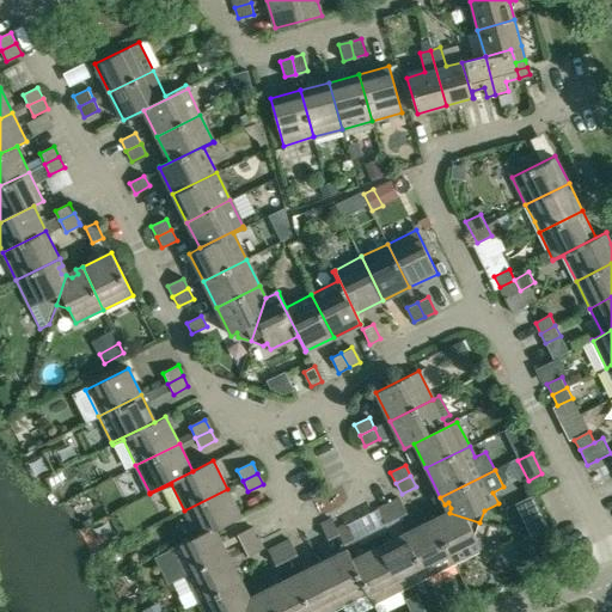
[(242,516),(227,489),(184,510),(196,536),(170,549),(171,551),(215,530),(242,516)]
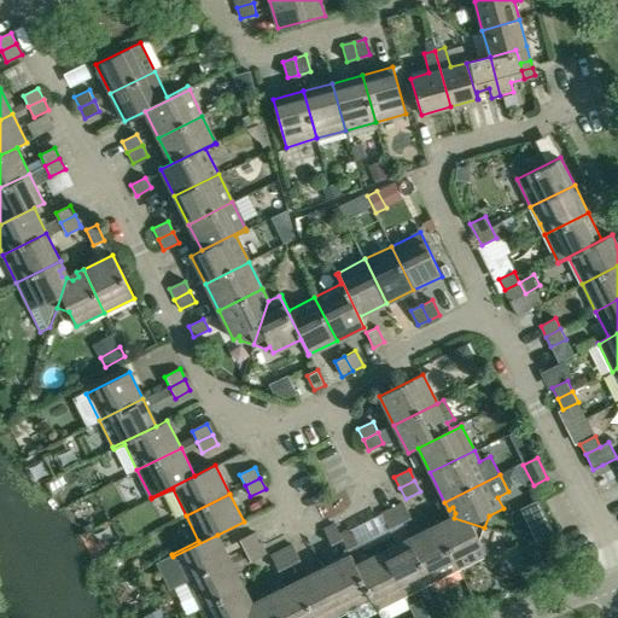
[(403,505),(392,509),(400,524),(410,519),(403,505)]
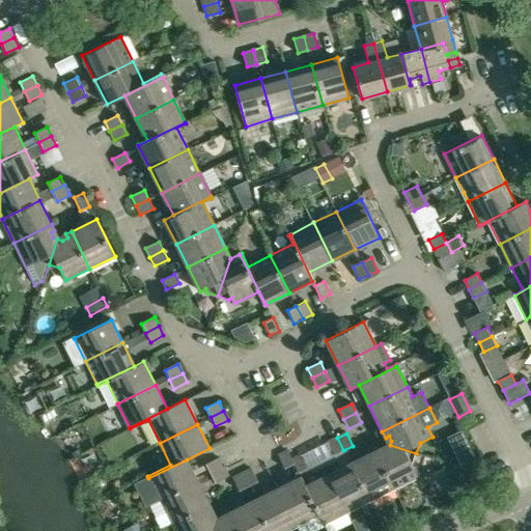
[(334,455),(343,450),(337,438),(328,442),(334,455)]
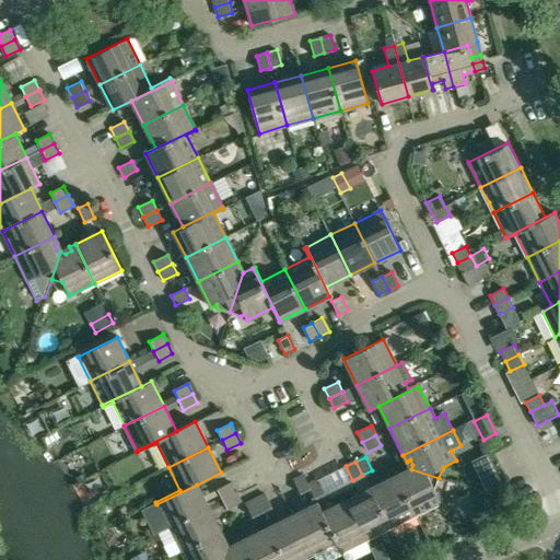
[(434,490),(439,478),(411,469),(410,474),(405,476),(403,473),(395,476),(415,515),(441,503),(434,490)]
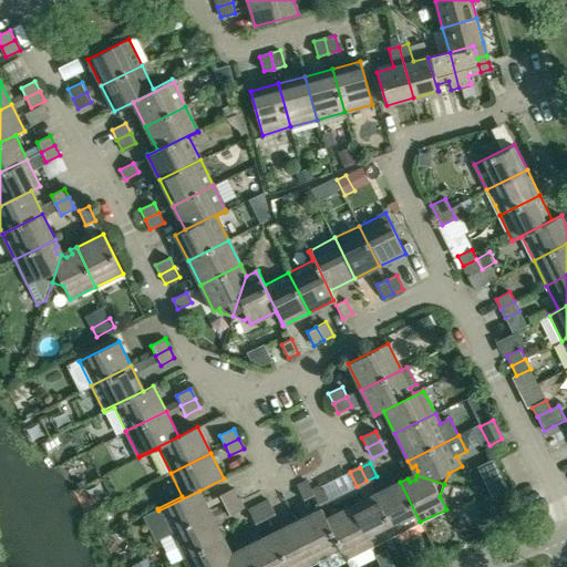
[(307,482),(297,486),(305,501),(315,496),(312,491),(307,482)]
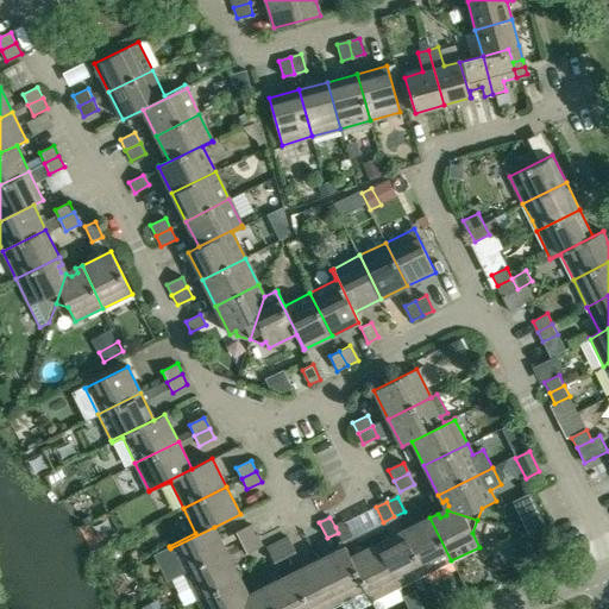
[(451,560),(429,518),(402,532),(424,575),(451,560)]
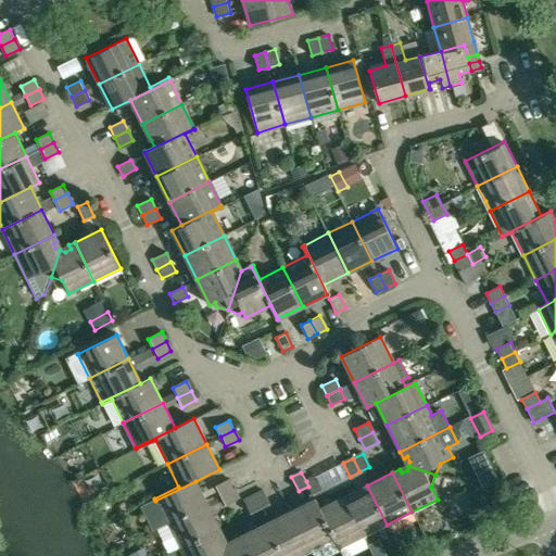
[(306,481),(308,487),(313,495),(321,490),(315,477),(306,481)]
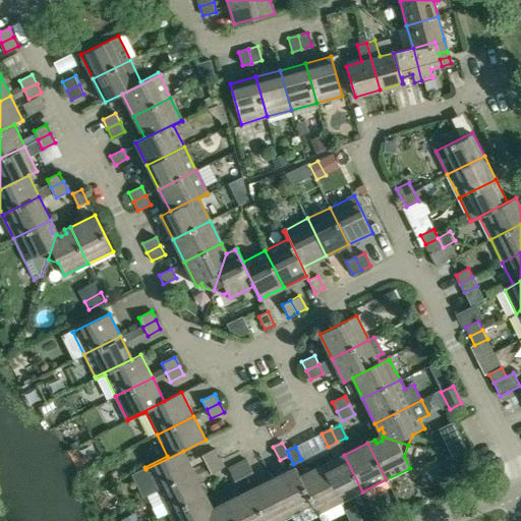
[(219,458),(215,449),(201,456),(207,465),(219,458)]
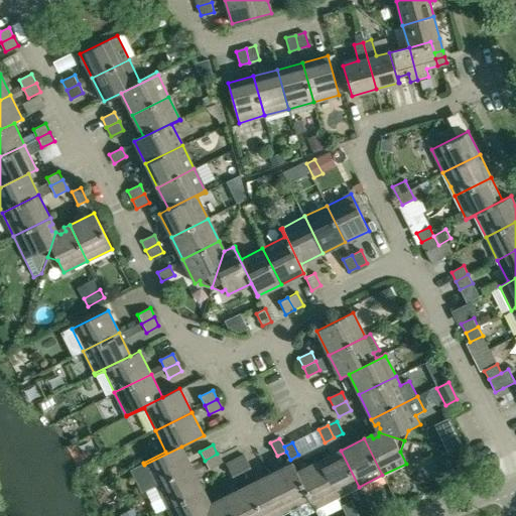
[(144,465),(154,485),(191,467),(181,446),(144,465)]
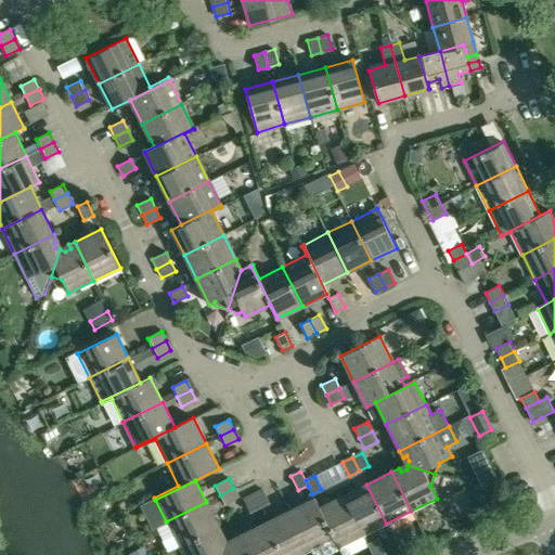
[(366,485),(343,497),(362,536),(386,524),(366,485)]
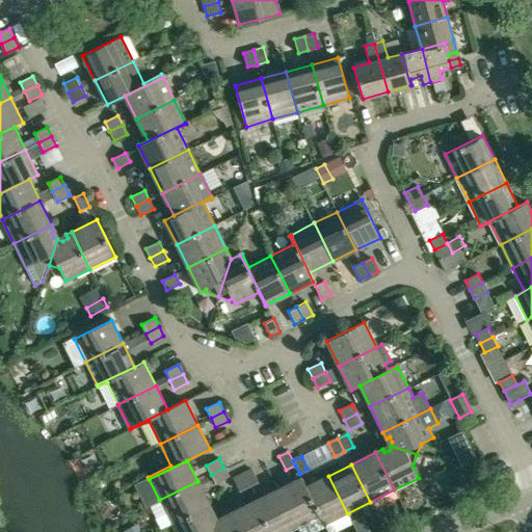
[(223,468),(211,475),(215,483),(228,477),(223,468)]
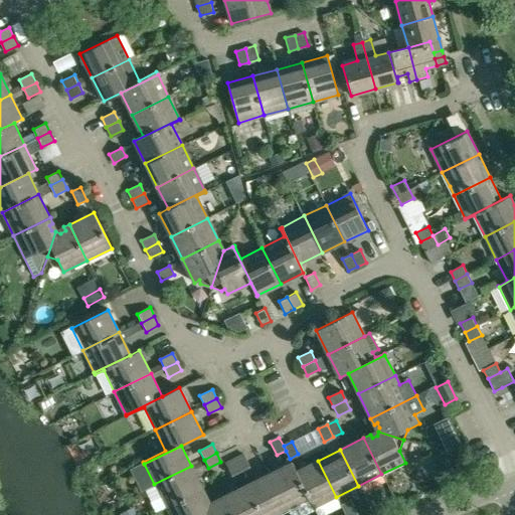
[(234,459),(240,472),(249,468),(243,455),(234,459)]
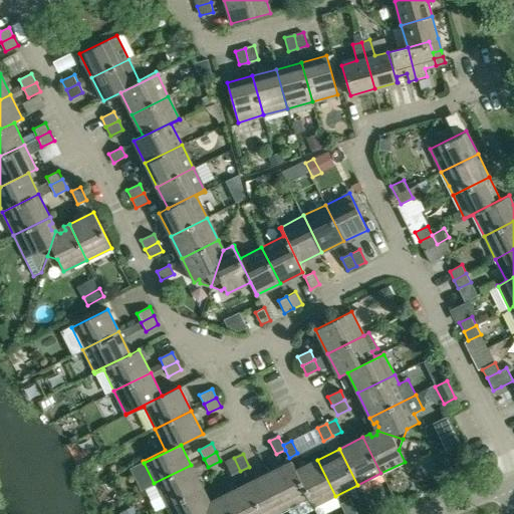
[(234,458),(225,463),(232,475),(240,471),(234,458)]
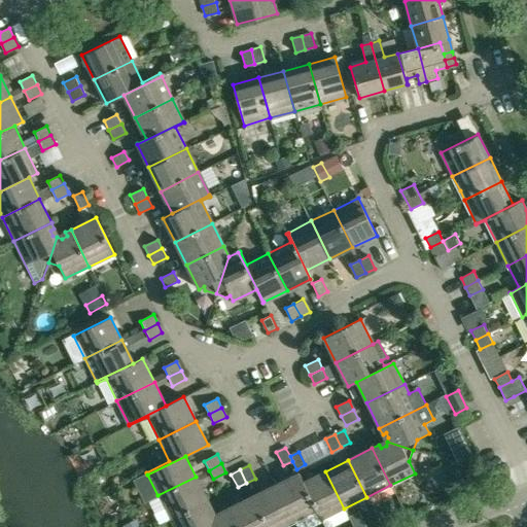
[(344,508),(325,471),(304,482),(323,519),(344,508)]
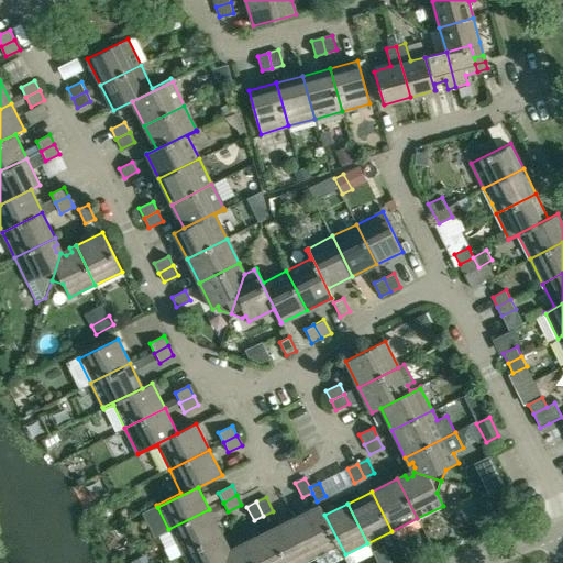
[(499,521),(490,504),(476,510),(485,528),(499,521)]
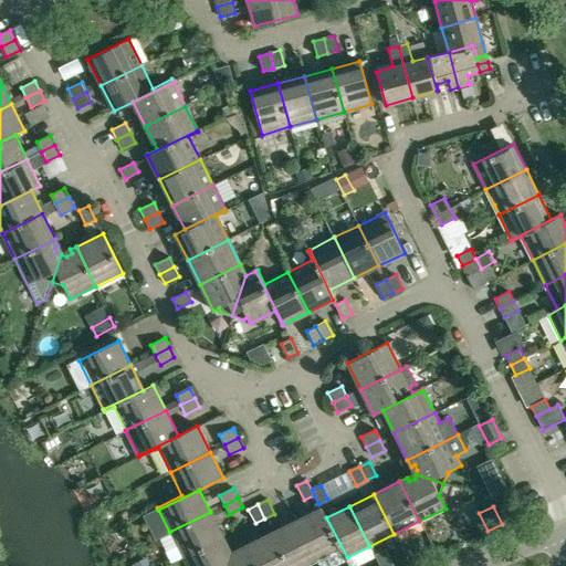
[(321,509),(295,521),(315,561),(338,549),(344,558),(347,557),(326,517),(321,509)]
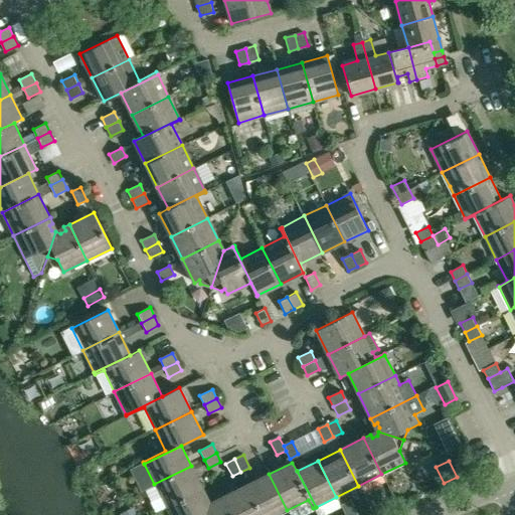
[(166,507),(202,489),(191,466),(154,484),(166,507)]
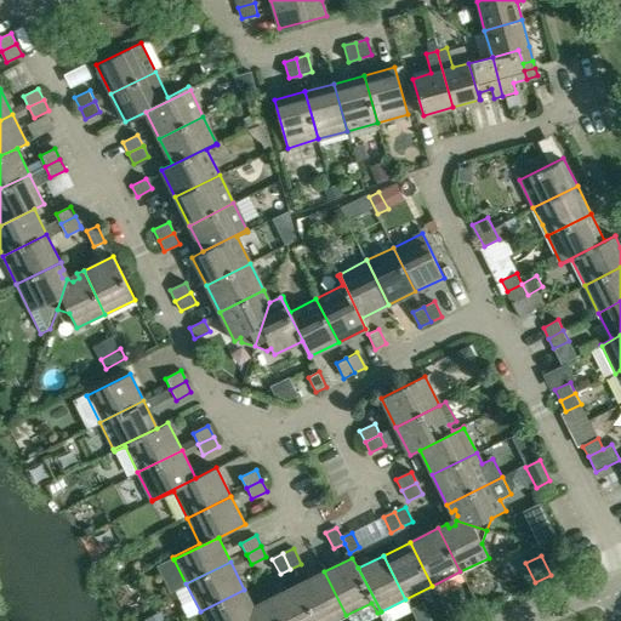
[(298,585),(315,620),(334,620),(346,615),(324,571),(298,585)]
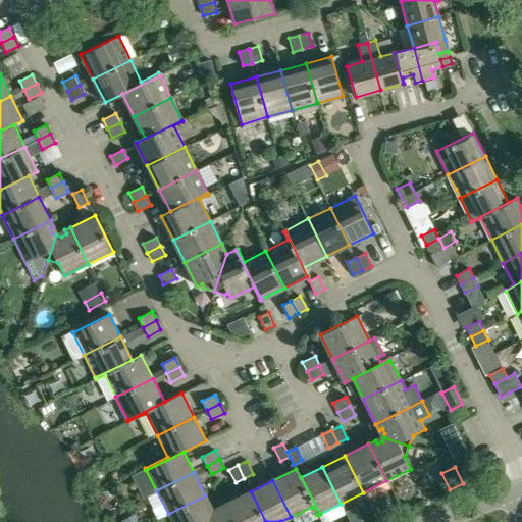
[(265,521),(251,491),(227,503),(237,521),(265,521)]
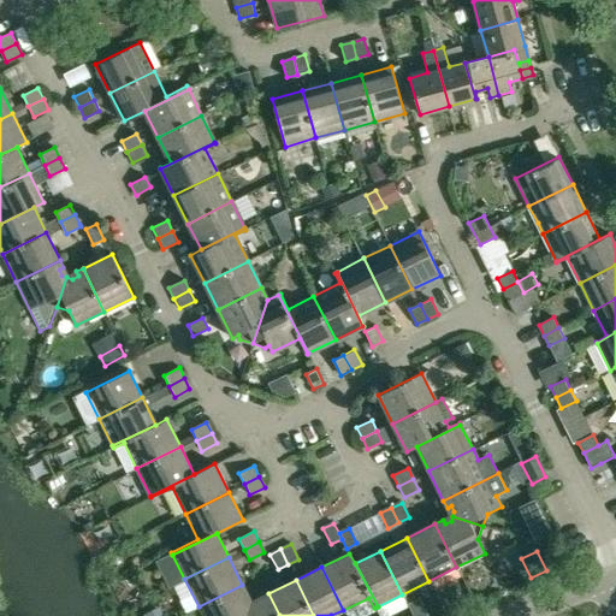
[(247,593),(242,585),(199,606),(202,615),(246,615),(250,604),(246,602),(242,596),(247,593)]
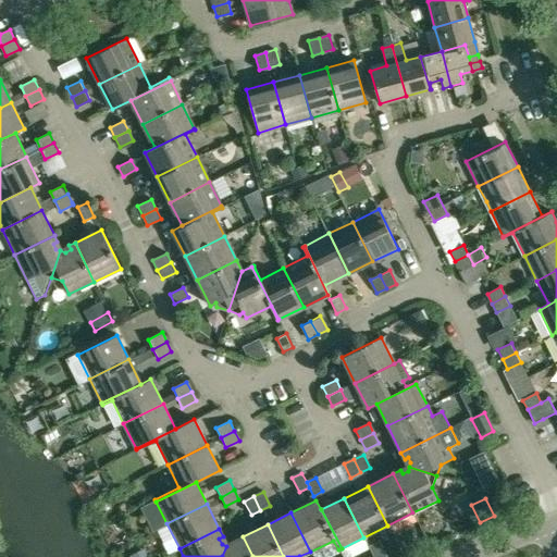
[(231,547),(226,546),(222,556),(252,556),(243,536),(235,541),(236,544),(231,547)]
